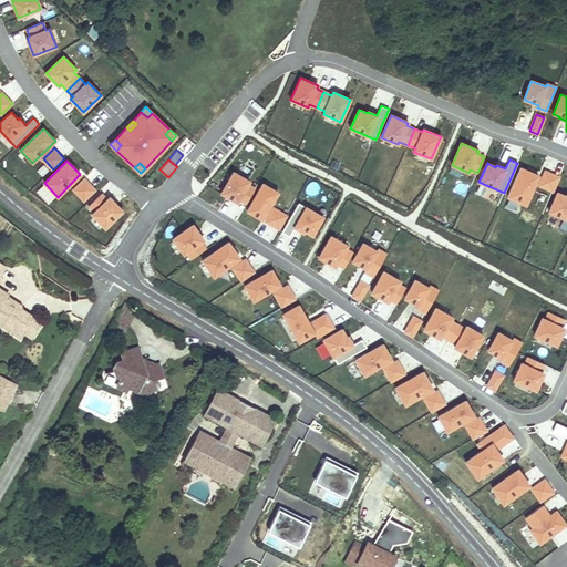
[(518,202),(526,205),(538,176),(521,168),(508,197),(511,198),(518,202)]
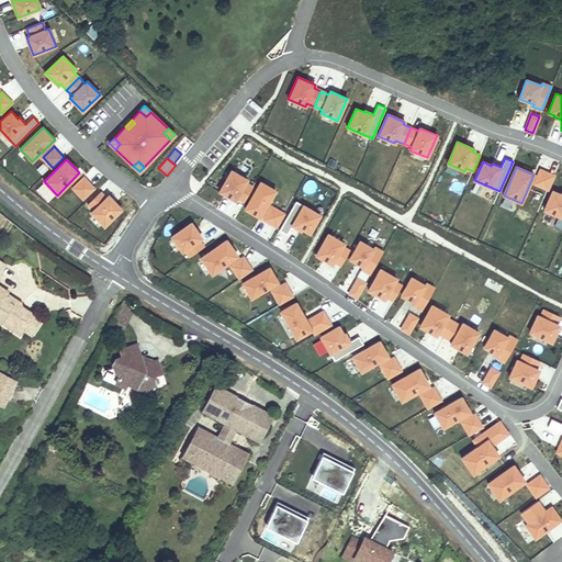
[(237,198),(244,202),(253,187),(246,182),(247,180),(232,170),(220,191),(235,201),(237,198)]
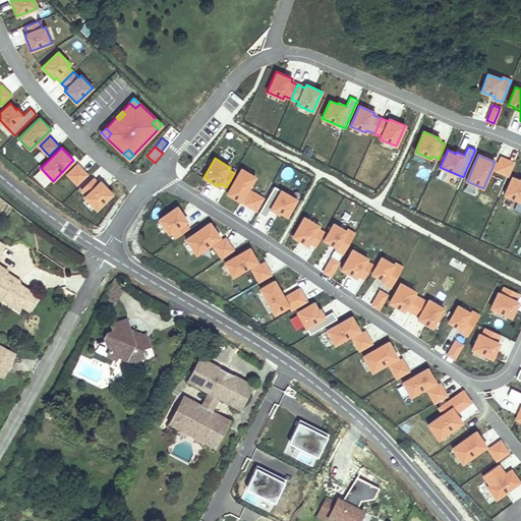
[(501,158),(496,170),(508,176),(513,163),(501,158)]
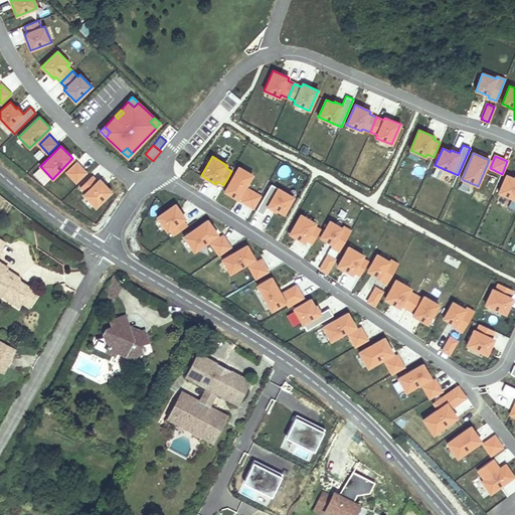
[(76,182),(87,172),(76,163),(66,172),(76,182)]
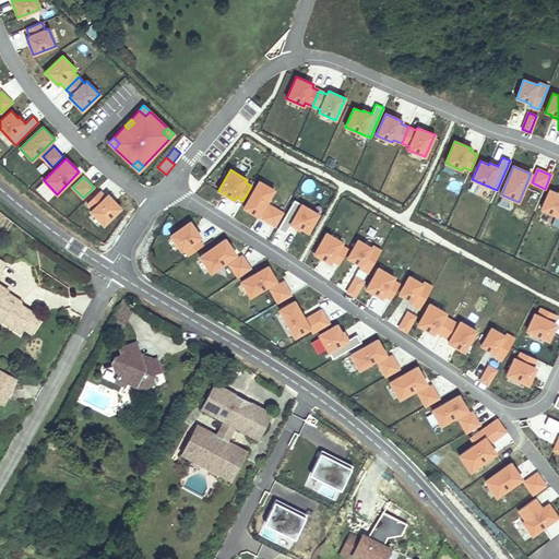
[(259,181),(244,207),(259,216),(274,190),(259,181)]
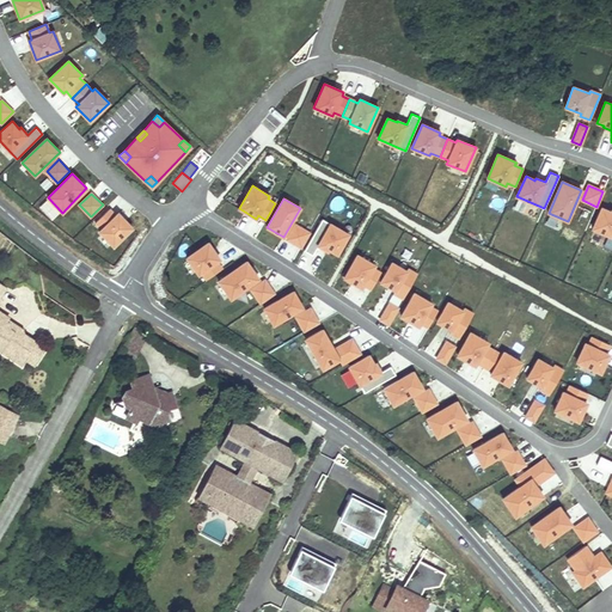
[(601,208),(593,228),(609,236),(611,237),(611,210),(611,212),(601,208)]
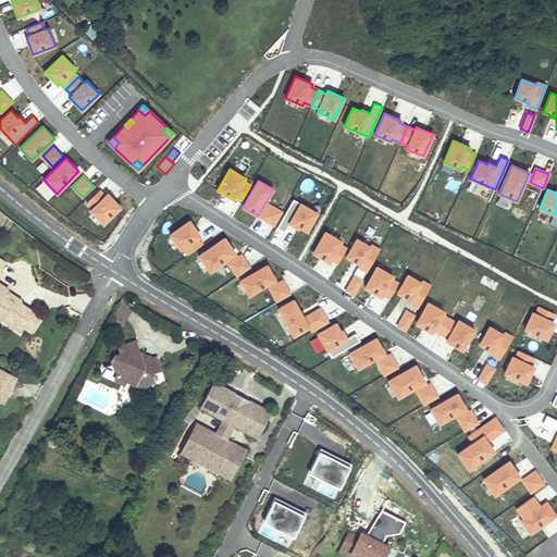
[(90,211),(103,223),(120,207),(108,194),(106,196),(99,190),(87,202),(93,209),(90,211)]
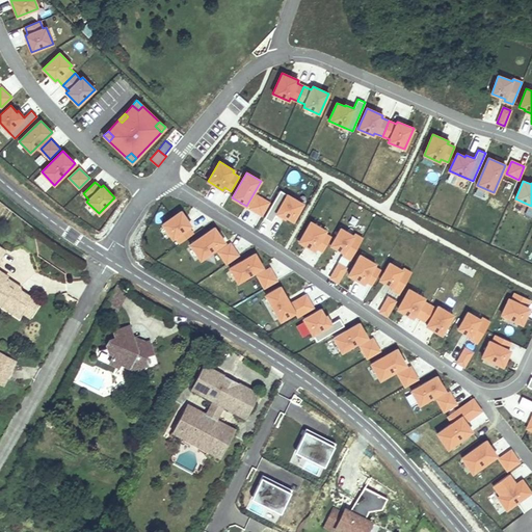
[(486,189),(479,186),(475,194),(482,197),(486,189)]
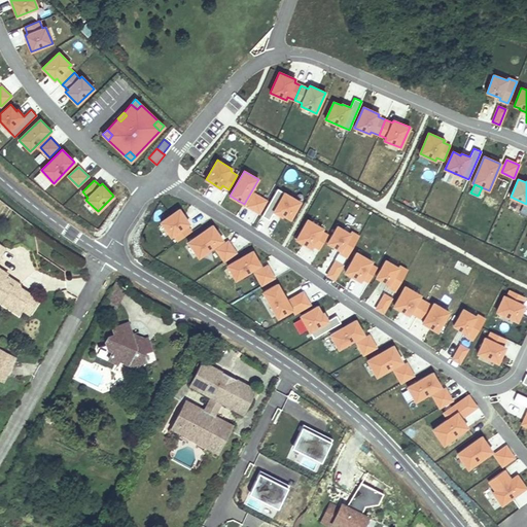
[(290,218),(300,202),(278,188),(261,216),(269,220),(274,211),(282,216),(283,214),(290,218)]
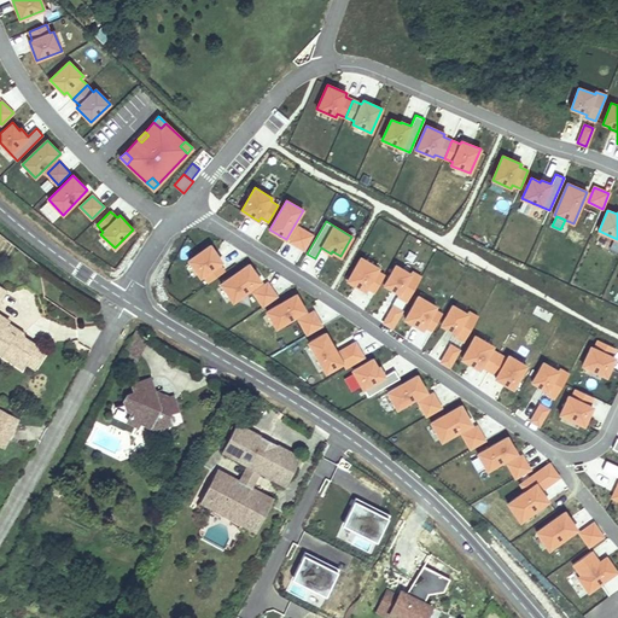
[(290,242),(304,250),(313,235),(298,227),(290,242)]
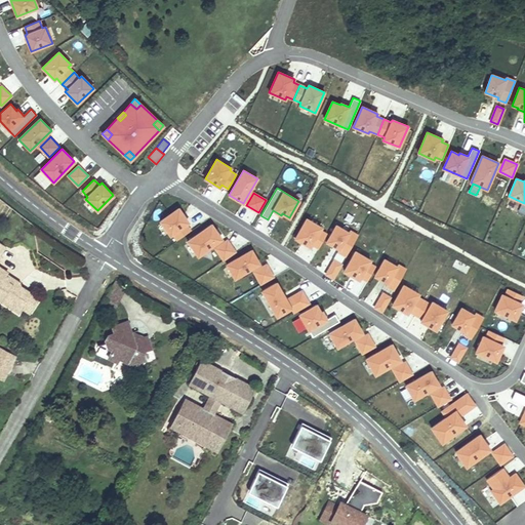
[(172,233),(177,240),(191,231),(186,224),(189,223),(178,208),(160,220),(170,235),(172,233)]
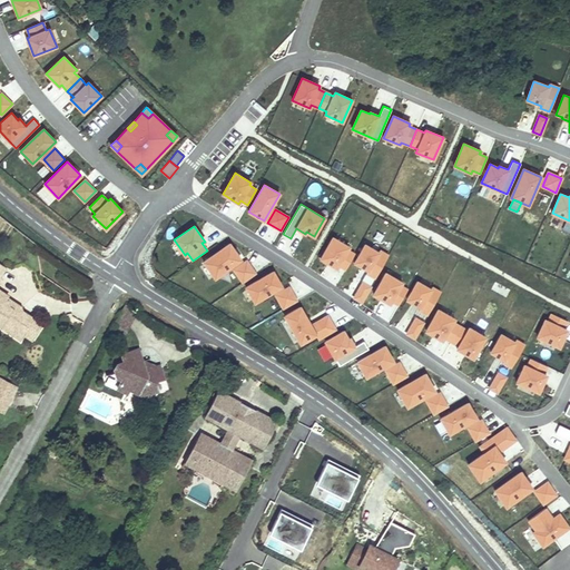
[(338,265),(345,269),(354,254),(347,251),(349,247),(333,237),(321,258),(336,268),(338,265)]
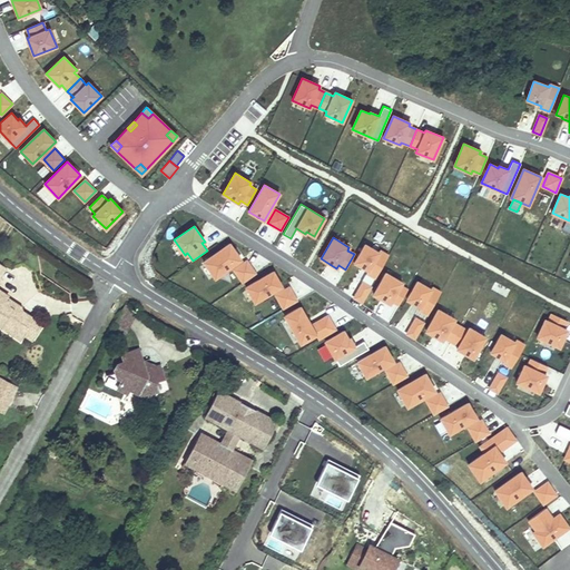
[(241,259),(229,244),(203,262),(215,278),(241,259)]
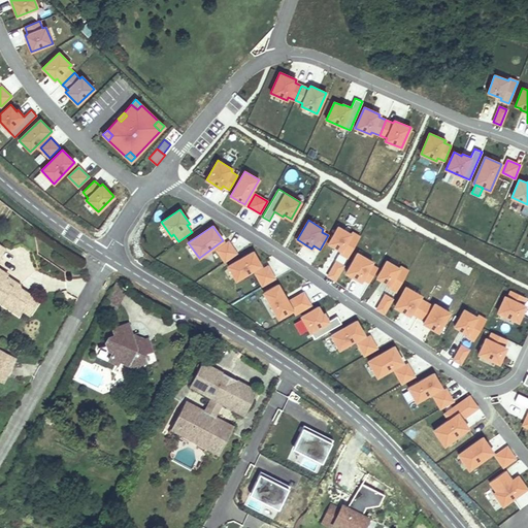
[(340,251),(339,253),(348,258),(360,237),(352,232),(351,234),(338,227),(328,243),(340,251)]
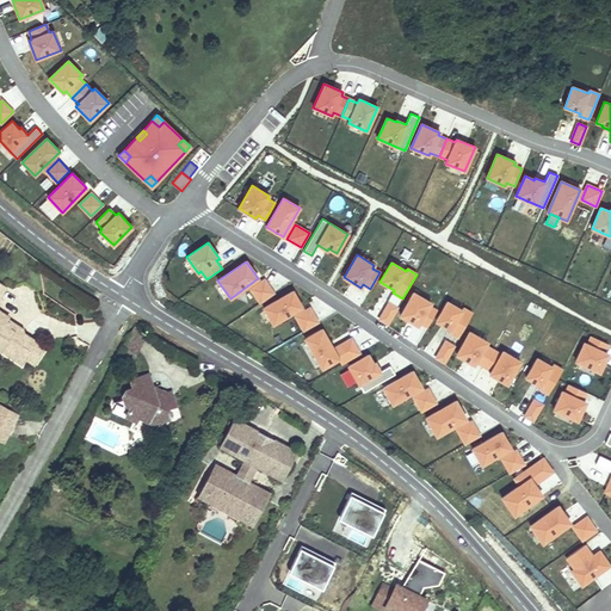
[(0,270),(0,283),(6,288),(12,279),(0,270)]
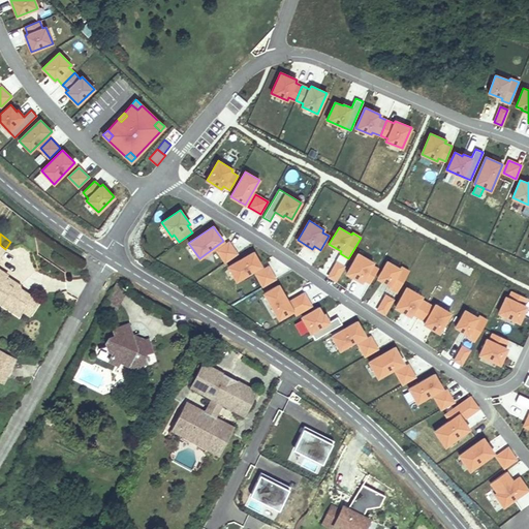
[(217,250),(225,261),(237,253),(228,242),(217,250)]
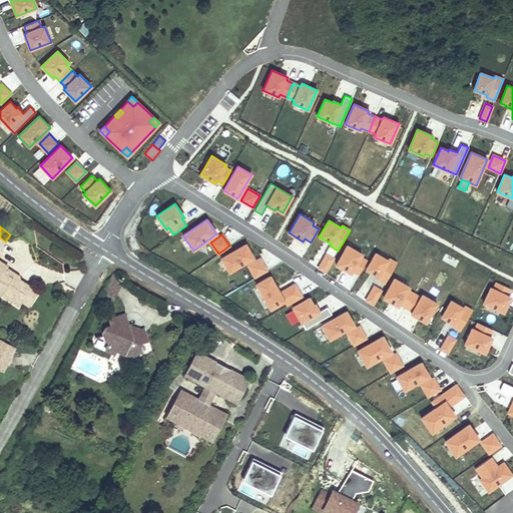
[(0,275),(0,276),(0,275),(0,283),(7,288),(9,287),(26,297),(28,295),(35,299),(43,285),(23,272),(24,269),(20,267),(16,271),(11,268),(12,259),(2,251),(7,242),(5,241),(0,237),(0,275)]
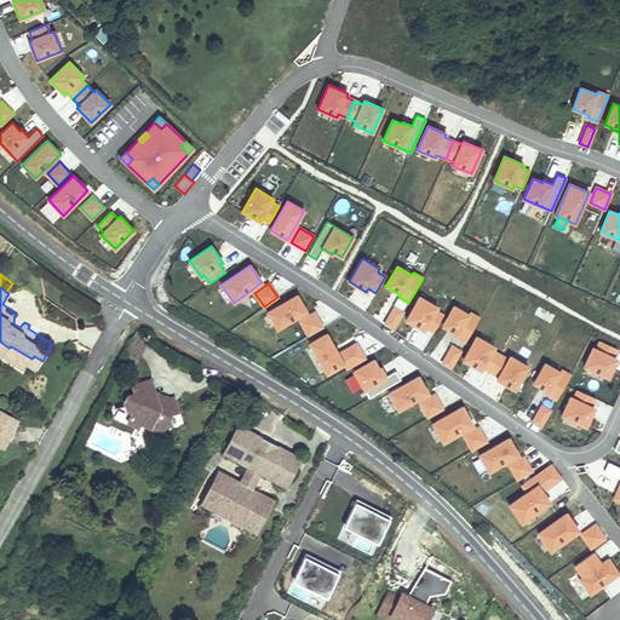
[(306,311),(297,296),(267,313),(276,329),(306,311)]
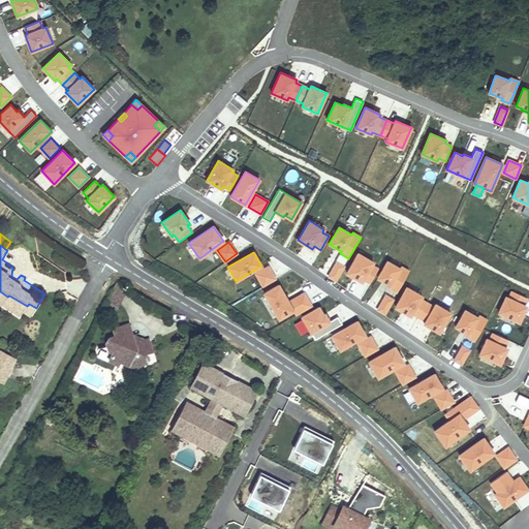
[(363,279),(370,283),(378,269),(371,266),(373,262),(358,253),(346,273),(362,282),(363,279)]
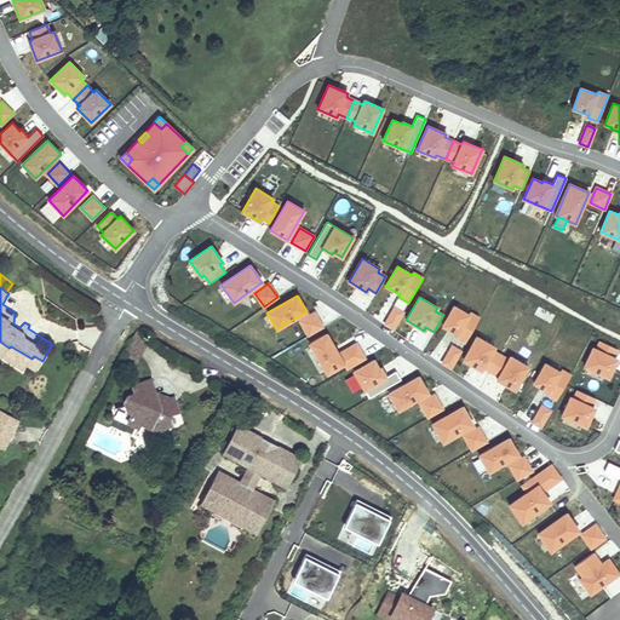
[(385,323),(394,328),(403,311),(395,306),(385,323)]
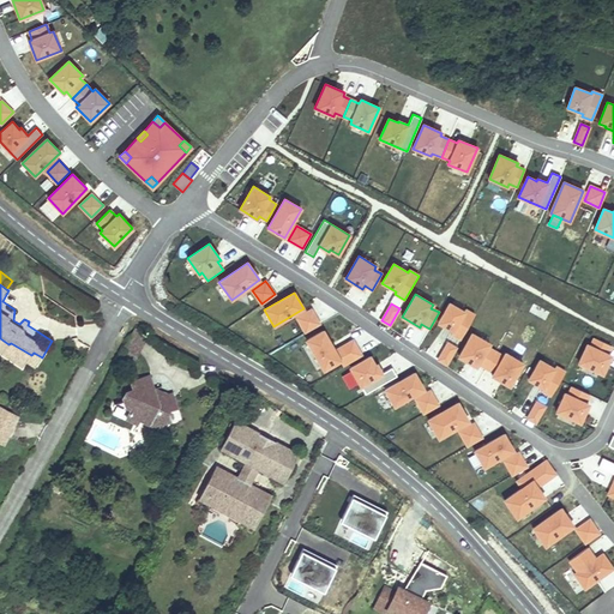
[(452,331),(451,333),(461,339),(475,315),(465,309),(464,312),(450,304),(438,323),(452,331)]
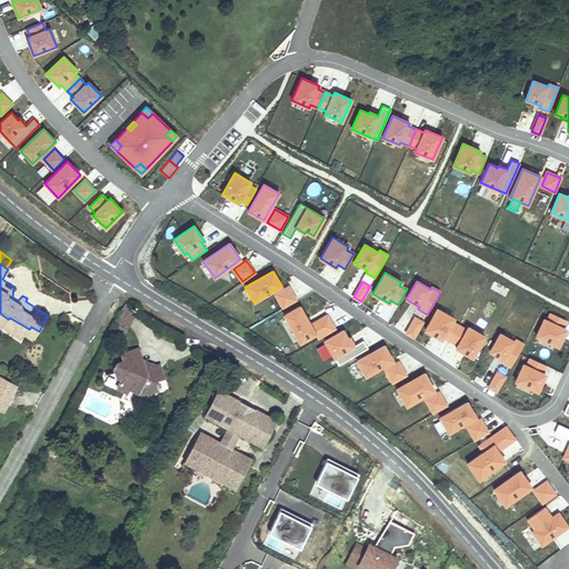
[(275,295),(282,307),(296,300),(288,287),(275,295)]
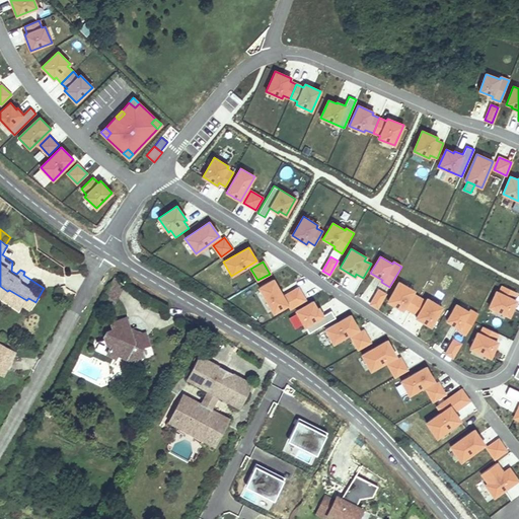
[(289,309),(305,300),(298,287),(282,296),(273,280),(258,287),(273,312),(287,304),(289,309)]
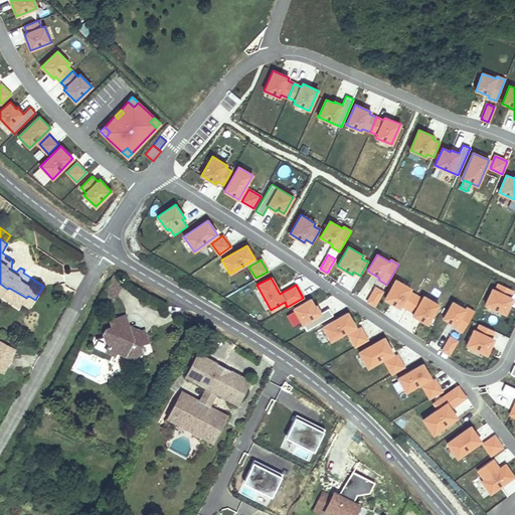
[(401,305),(407,309),(415,295),(409,291),(410,289),(395,280),(384,299),(399,308),(401,305)]
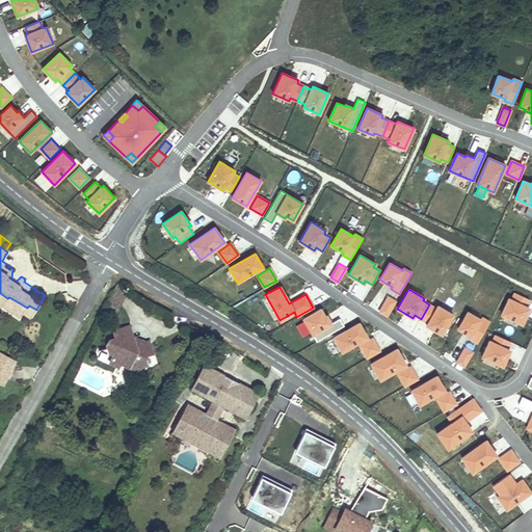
[(315,308),(320,304),(314,292),(308,295),(315,308)]
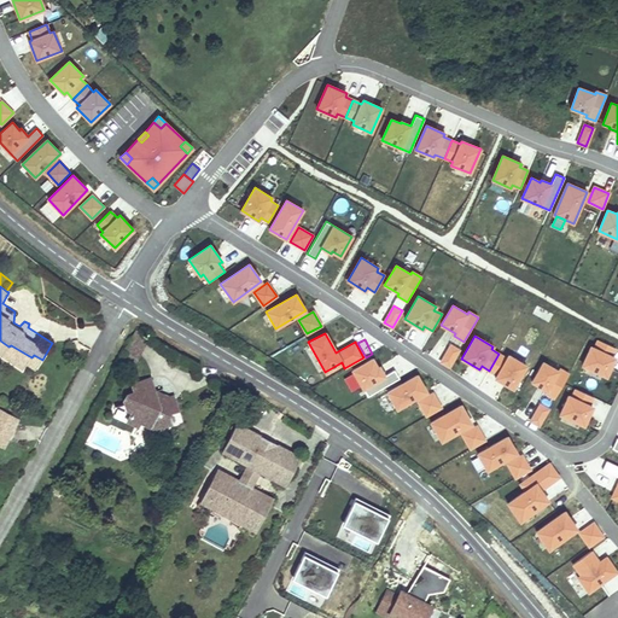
[(612,356),(616,348),(598,340),(594,349),(592,347),(582,366),(606,377),(614,357),(612,356)]
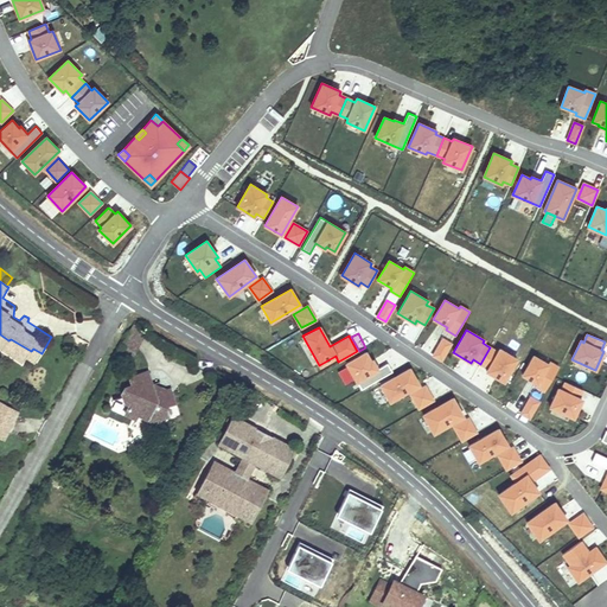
[(433,356),(441,360),(451,344),(442,339),(433,356)]
